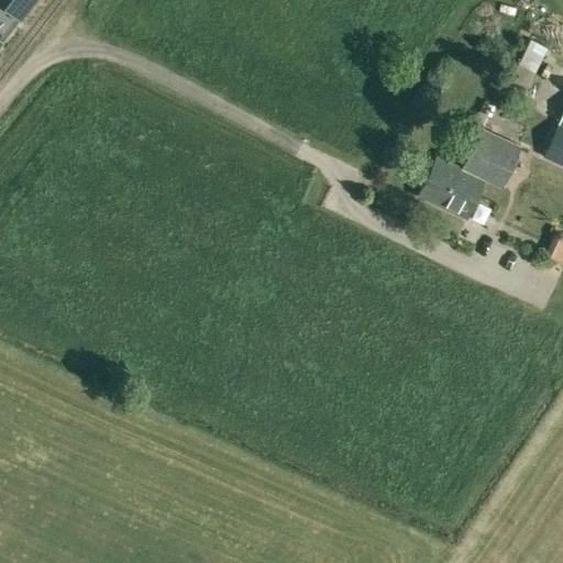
[(0,0),(0,6),(20,22),(35,0),(0,0)]
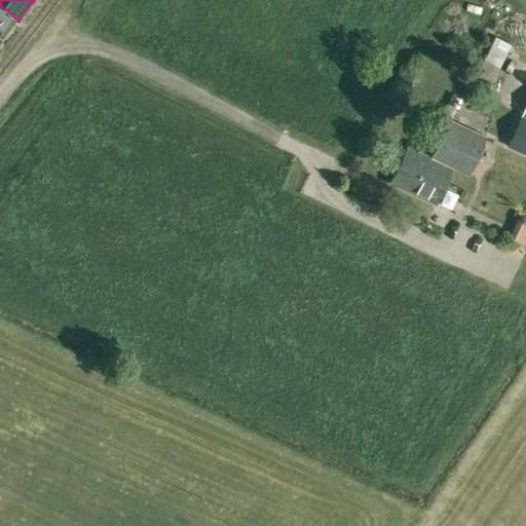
[(499,68),(484,61),(476,79),(491,86),(499,68)]
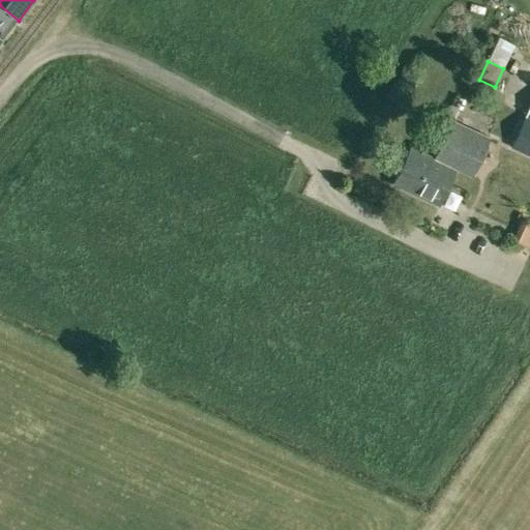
[(529,106),(514,142),(529,148),(529,106)]
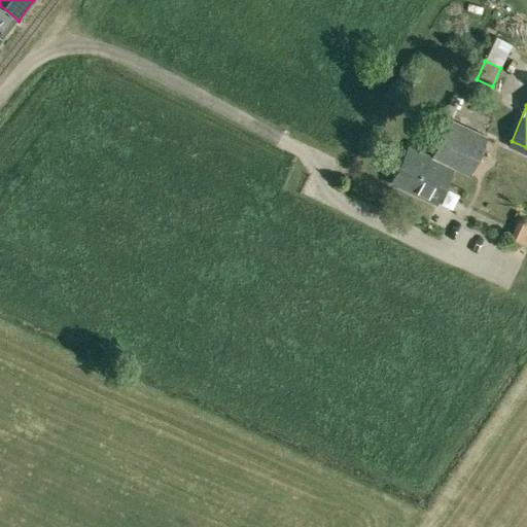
[(431,156),(454,168),(469,175),(487,138),(449,119),(431,156)]
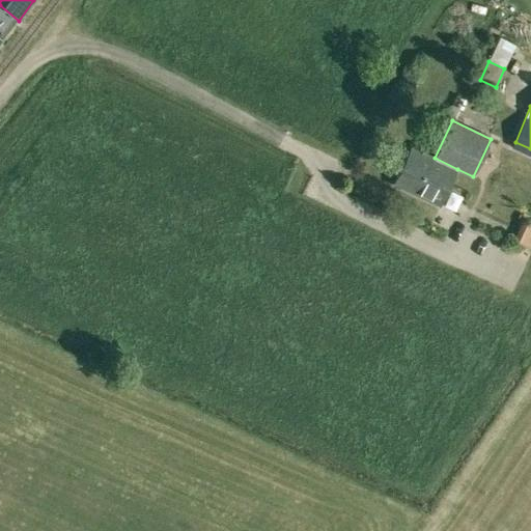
[(457,169),(435,158),(411,147),(393,184),(441,205),(457,169)]
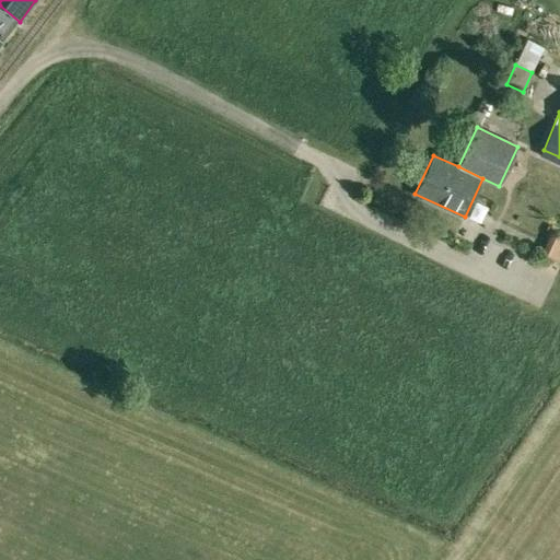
[(550,252),(559,254),(559,225),(558,225),(550,252)]
